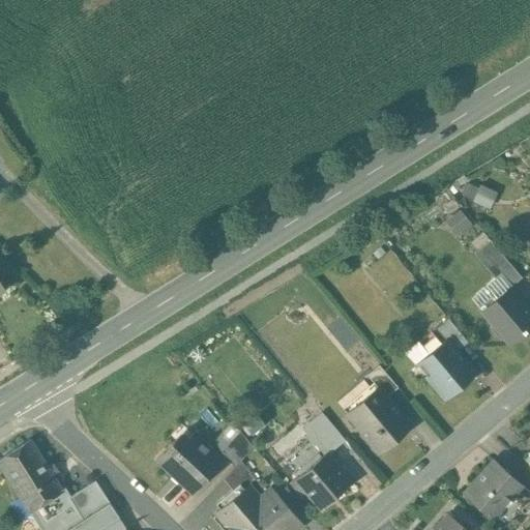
[(480,183),(473,198),(490,206),(497,190),(480,183)]
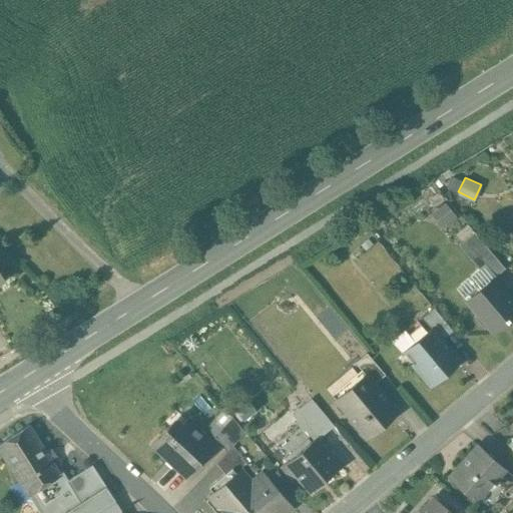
[(505,269),(474,231),(458,244),(479,269),(480,270),(486,265),(496,276),(496,277),(505,269)]
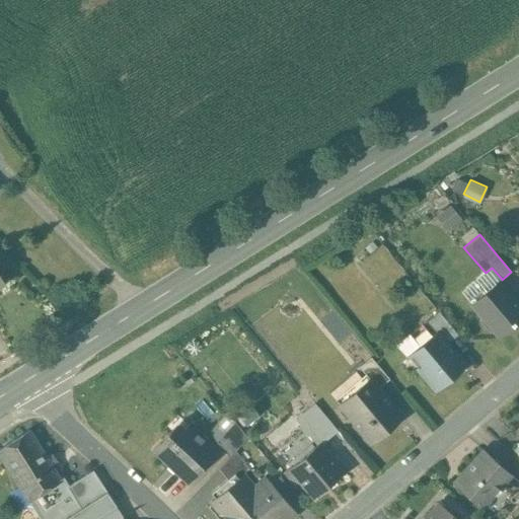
[(485,272),(461,291),(471,303),(473,302),(475,305),(487,295),(485,293),(498,282),(499,282),(502,279),(492,268),(486,273),(485,272)]
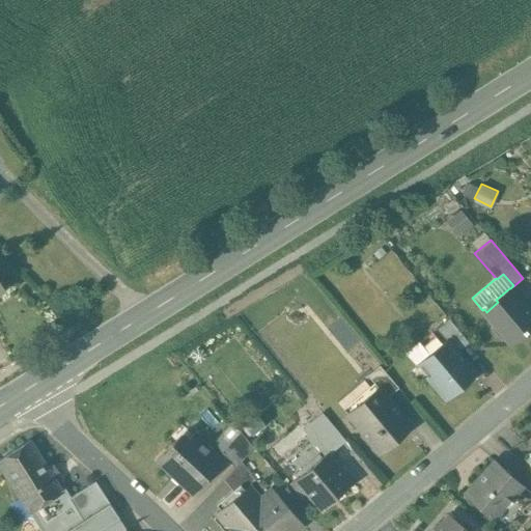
[(509,288),(496,300),(498,302),(486,312),(484,309),(482,310),(511,344),(530,328),(530,306),(527,302),(524,305),(510,288),(509,288)]
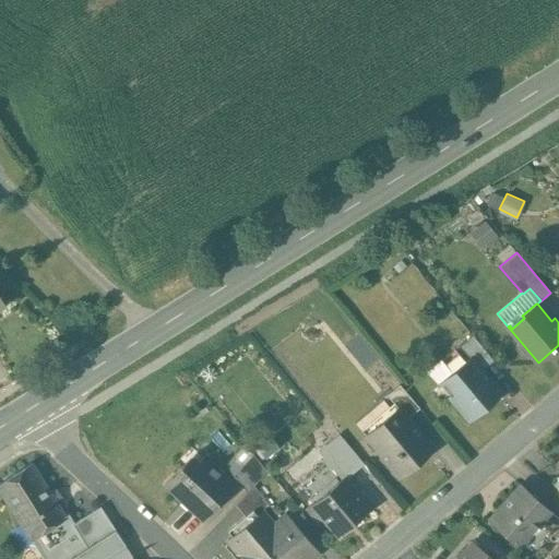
[(491,357),(473,335),(459,347),(467,359),(470,357),(478,368),(491,357)]
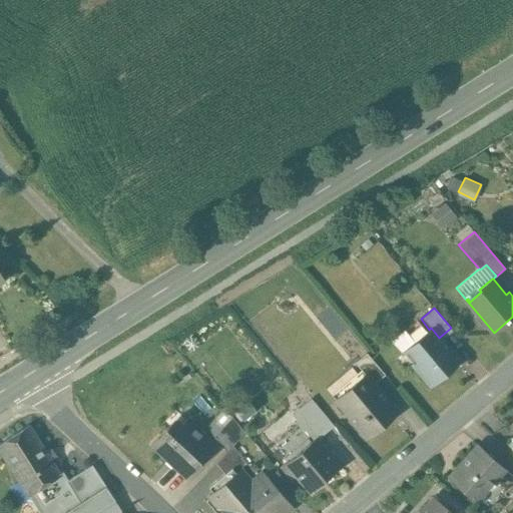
[(439,338),(431,328),(429,330),(402,353),(430,387),(460,362),(439,338)]
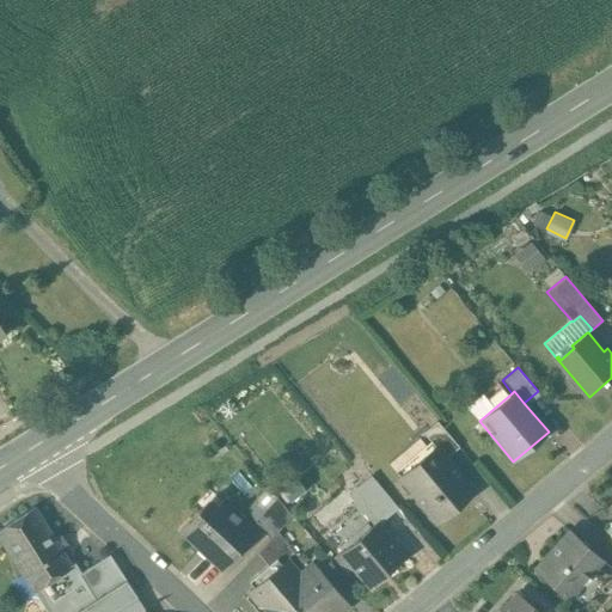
[(459,447),(438,422),(424,434),(435,447),(438,446),(447,457),(459,447)]
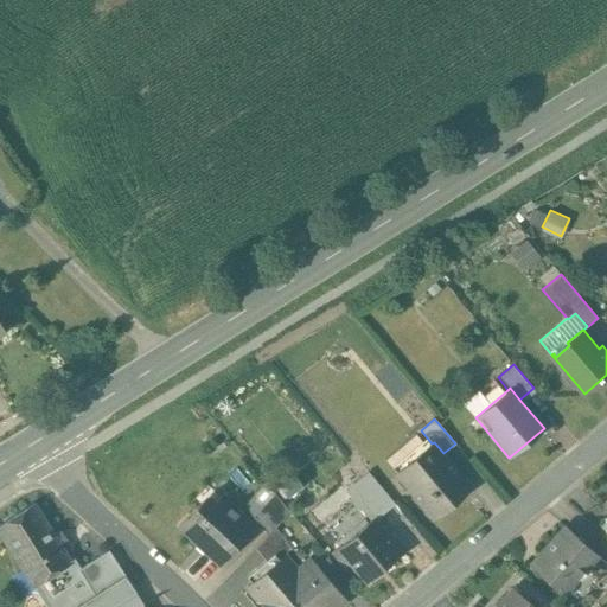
[(443,453),(434,442),(432,443),(397,473),(436,519),(473,489),(443,453)]
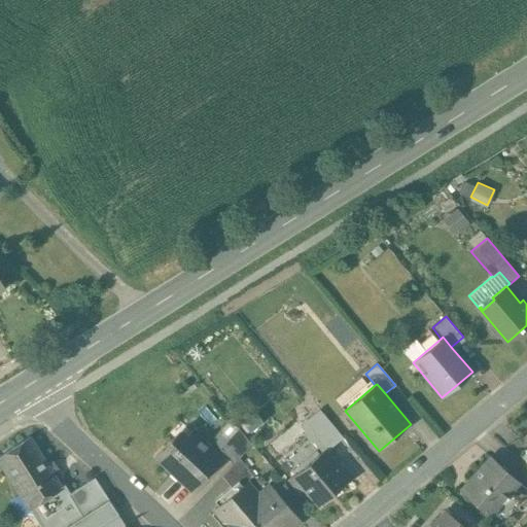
[(329,450),(344,438),(323,415),(310,426),(329,450)]
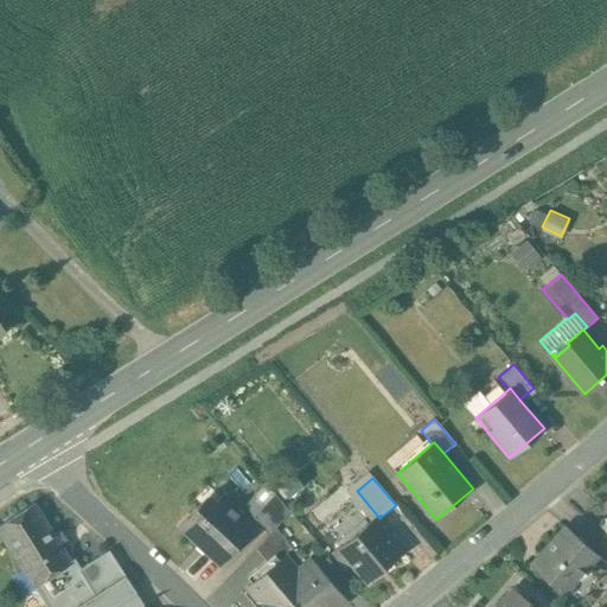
[(266,484),(246,504),(255,522),(269,535),(275,529),(291,512),(266,484)]
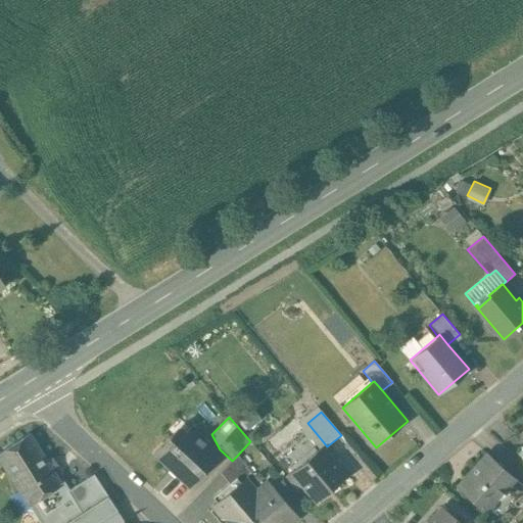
[(327,446),(307,423),(301,428),(321,450),(322,452),(327,446)]
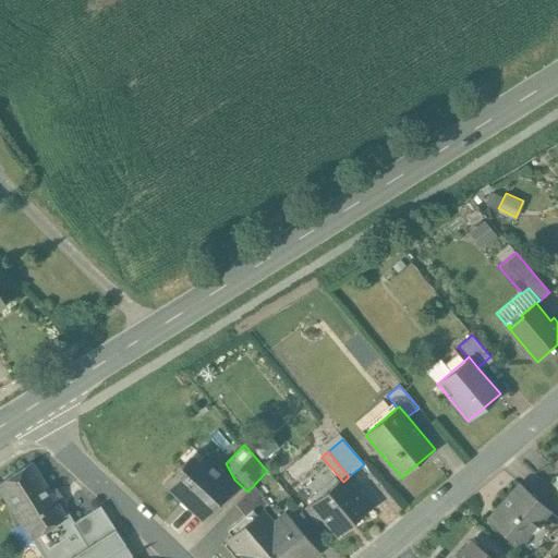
[(204,457),(189,474),(181,466),(165,484),(204,521),(235,486),(204,457)]
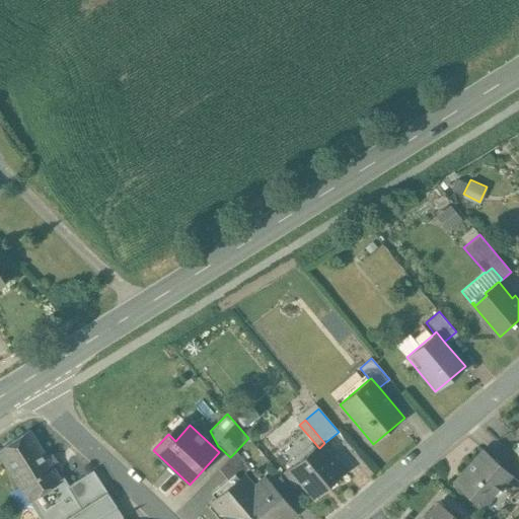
[(301,426),(274,449),(292,469),(318,447),(301,426)]
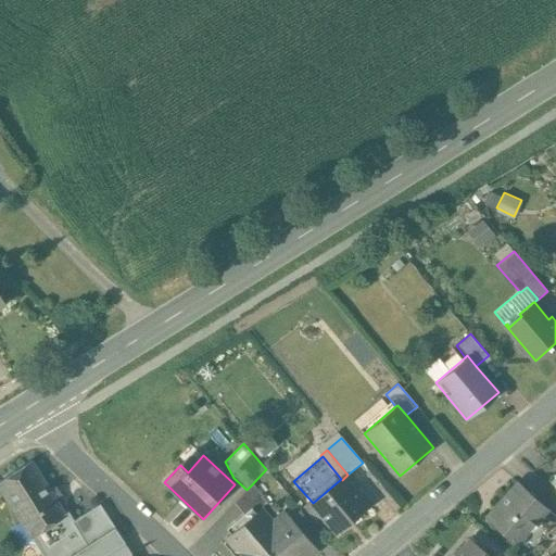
[(64,514),(32,463),(30,462),(0,481),(0,488),(41,555),(73,555),(74,555),(89,545),(74,521),(67,512),(64,514)]
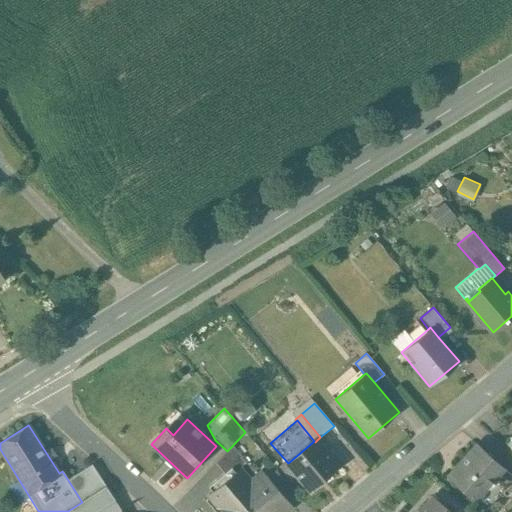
[(288,463),(286,465),(310,492),(338,469),(315,442),(314,441),(288,463)]
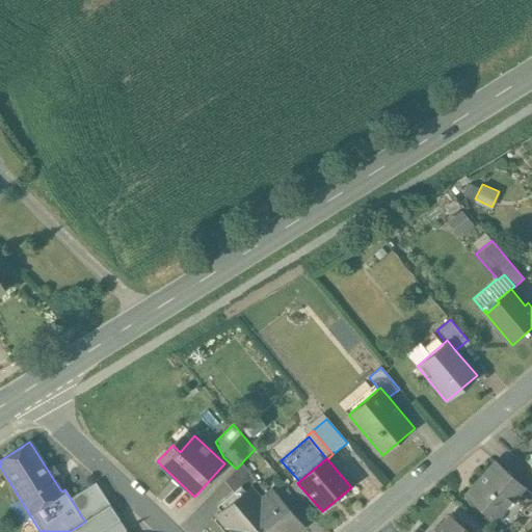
[(236,469),(223,481),(238,498),(248,488),(249,489),(257,483),(241,463),(236,469)]
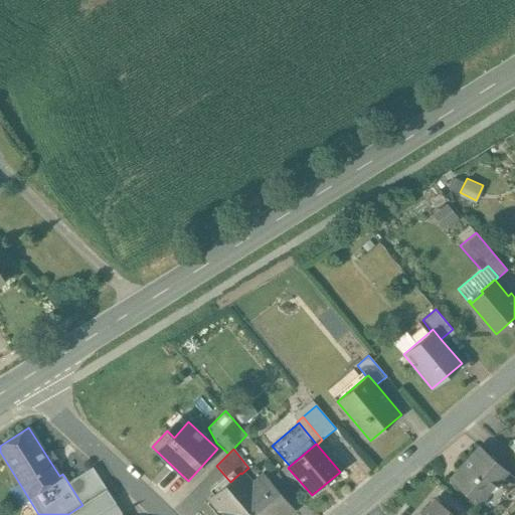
[(479,449),(452,480),(478,504),(506,472),(479,449)]
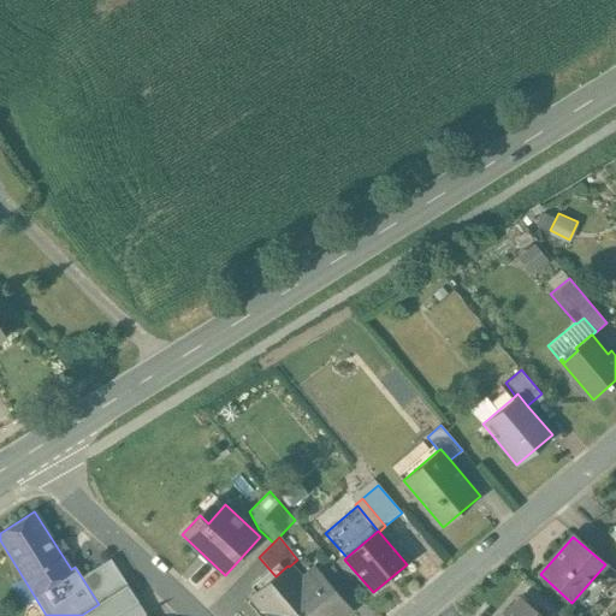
[(111,558),(82,578),(99,604),(128,585),(111,558)]
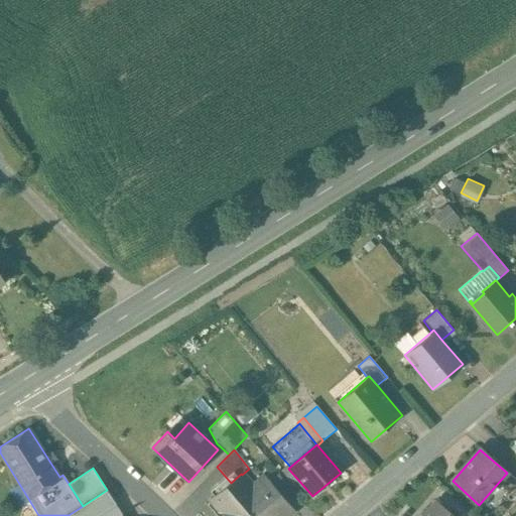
[(242,475),(241,474),(231,483),(211,499),(225,515),(286,515),(293,510),(266,478),(254,489),(242,475)]
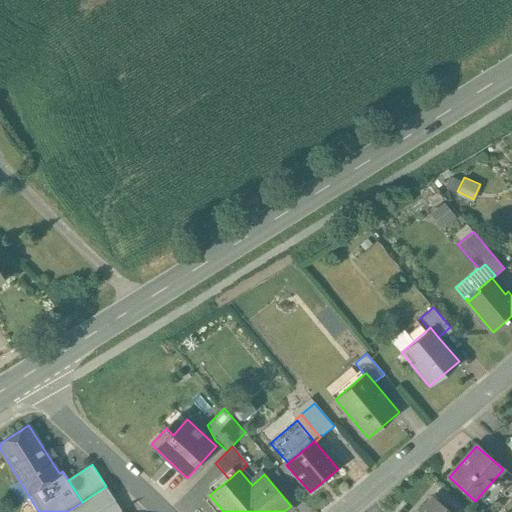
[(455,511),(459,511),(463,509),(439,485),(434,490),(455,511)]
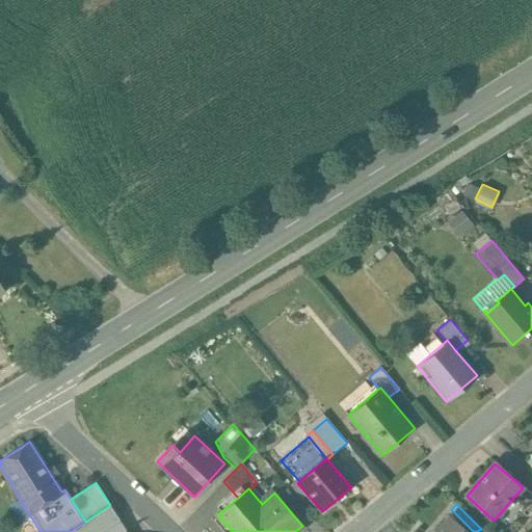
[(85,522),(71,531),(70,531),(101,531),(120,521),(110,505),(85,522)]
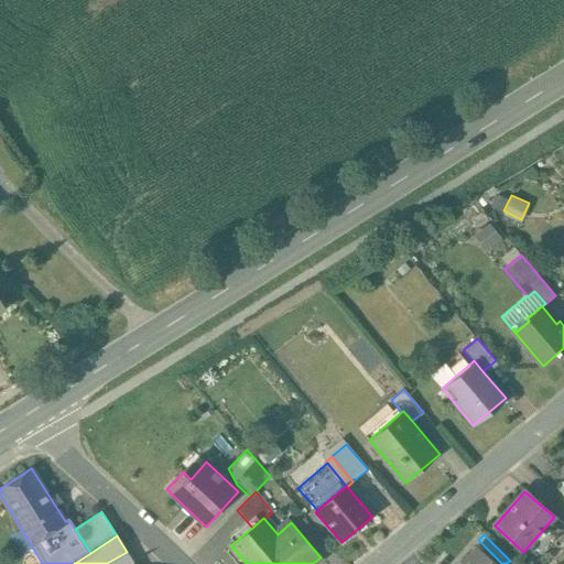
[(492,563),(477,550),(464,563),(492,563)]
